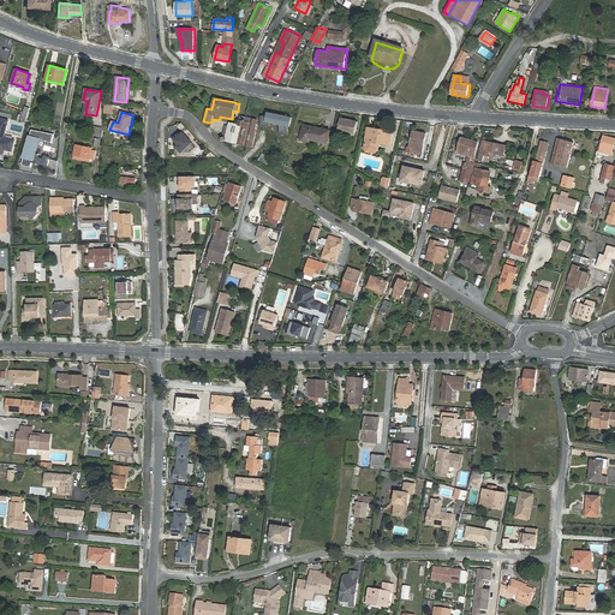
[(261,115),(262,126),(270,125),(270,121),(280,124),(280,135),(288,135),(288,126),(291,126),(292,117),(288,117),(288,114),(280,114),(269,112),(268,115),(261,115)]
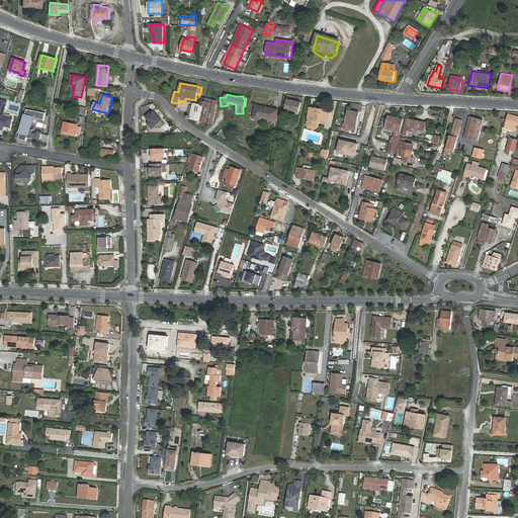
[(190,116),(188,116),(187,118),(212,124),(216,110),(214,110),(217,100),(202,97),(200,104),(193,103),(192,106),(190,116)]
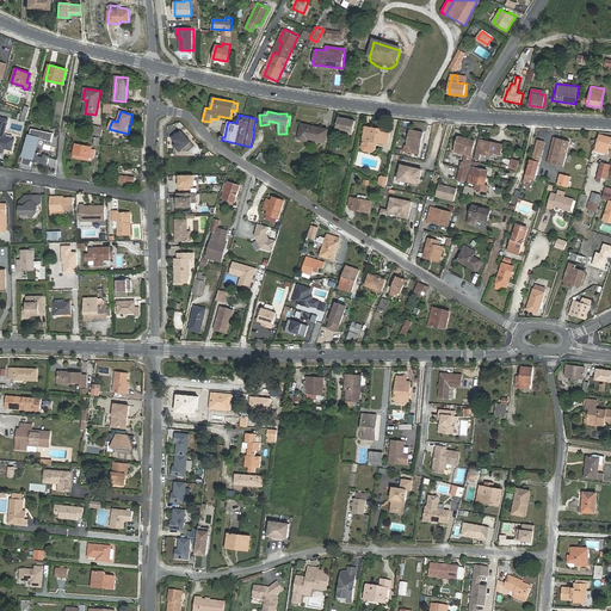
[(10,119),(0,117),(0,118),(0,152),(1,147),(4,148),(12,150),(16,139),(5,136),(10,119)]
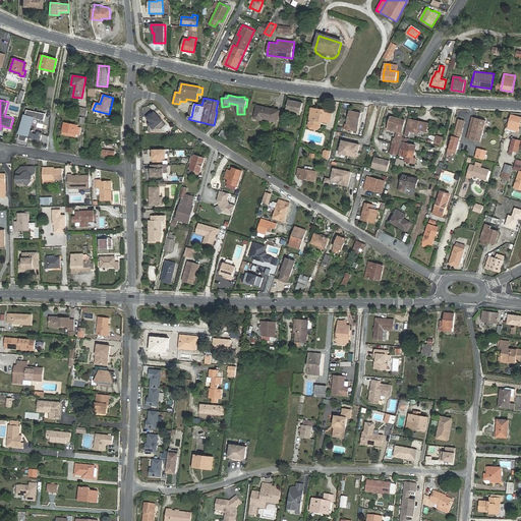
[(291,111),(300,113),(302,102),(289,100),(286,113),(291,114),(291,111)]
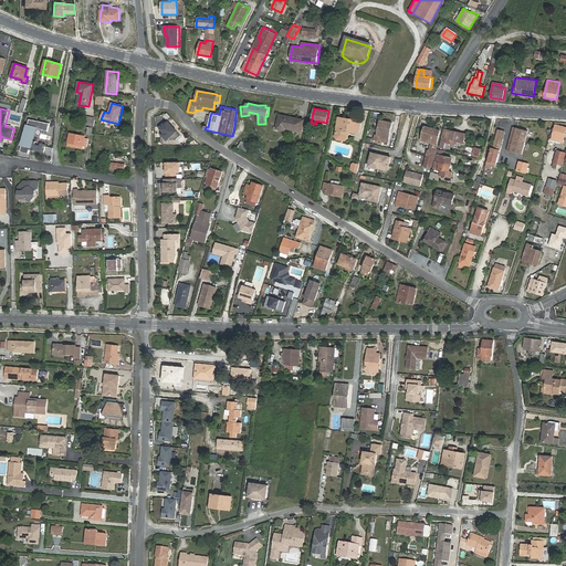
[(301,132),(303,121),(279,115),(276,129),(284,130),(284,128),(301,132)]
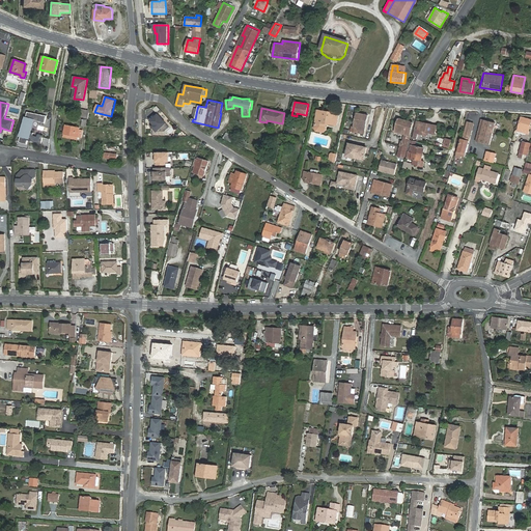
[(80,116),(88,118),(89,110),(81,109),(80,116)]
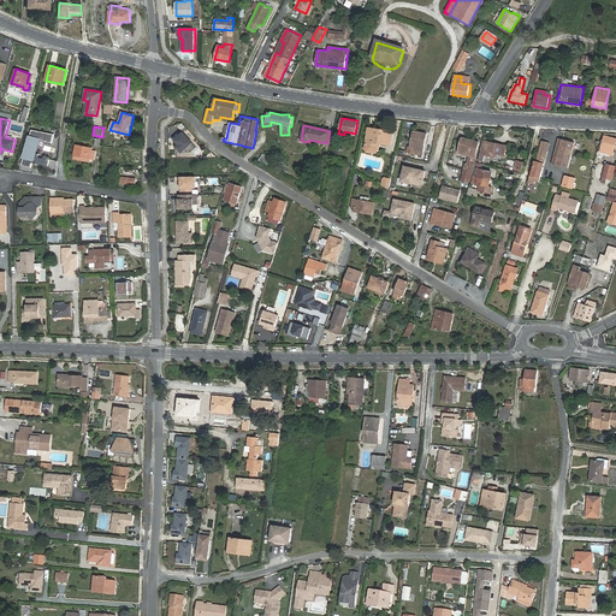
[(368,128),(366,147),(368,152),(374,153),(378,149),(379,142),(391,143),(392,130),(368,128)]
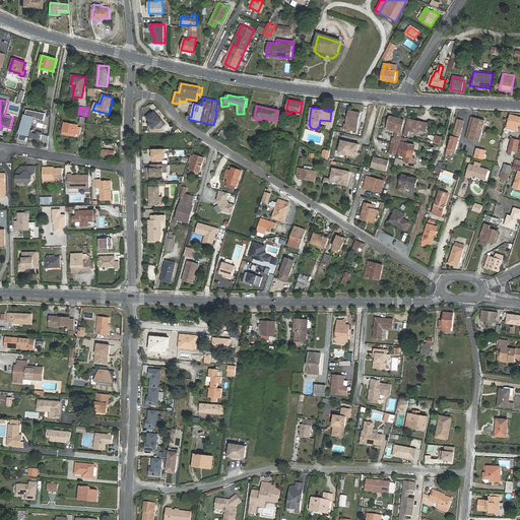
[(343,133),(350,134),(351,130),(352,128),(358,129),(362,113),(350,111),(347,124),(345,124),(343,133)]
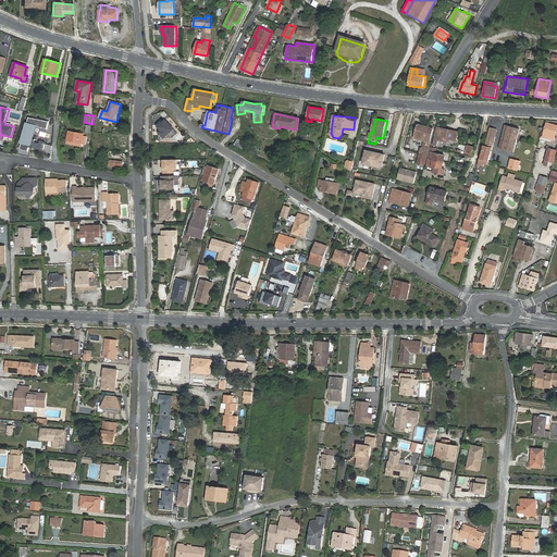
[(48,124),(28,121),(20,152),(27,155),(29,149),(29,147),(33,148),(32,150),(42,153),(46,145),(40,144),(38,146),(34,145),(35,143),(32,141),(35,128),(47,132),(48,124)]
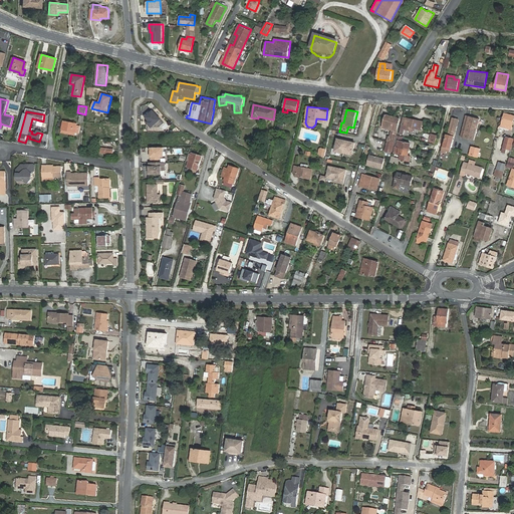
[(165,123),(153,111),(146,117),(150,121),(148,123),(152,127),(160,127),(165,123)]
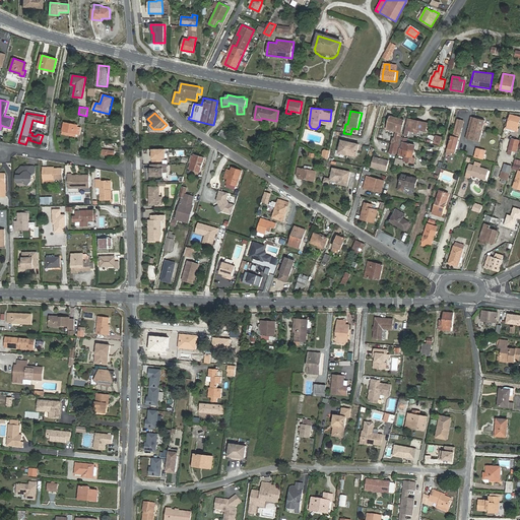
[(517,130),(519,120),(519,117),(511,114),(507,128),(517,130)]
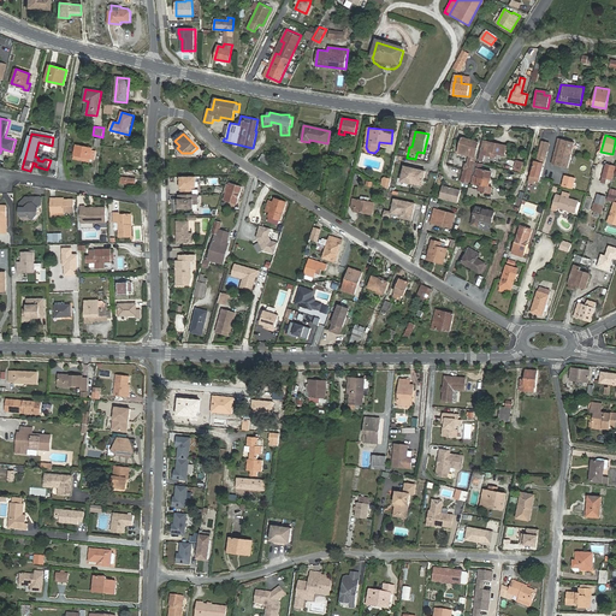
[(468,164),(465,175),(473,177),(478,158),(477,158),(480,141),(463,137),(460,153),(471,155),(469,164),(468,164)]
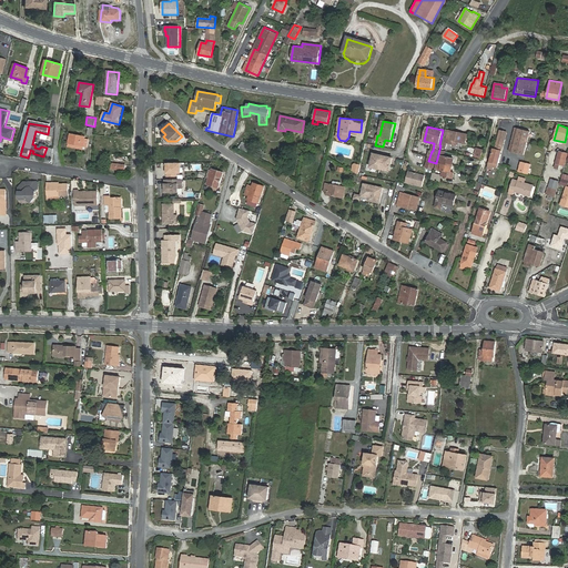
[(524,154),(530,131),(515,127),(509,151),(524,154)]
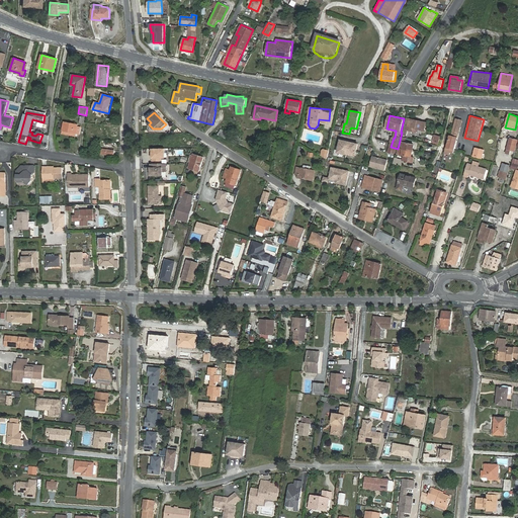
[(427,122),(421,120),(408,118),(404,135),(409,136),(410,131),(418,133),(419,128),(426,131),(427,122)]
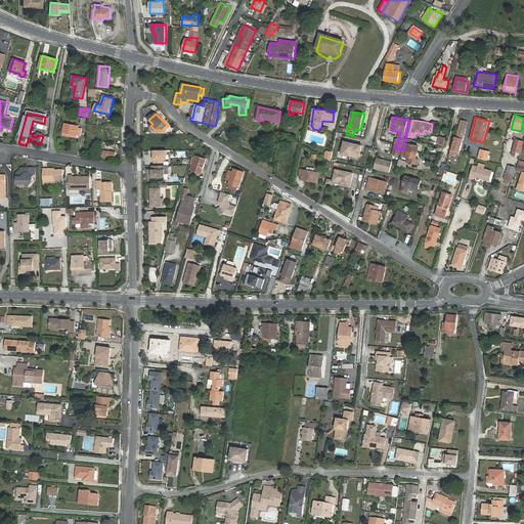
[(460,150),(467,122),(461,120),(456,137),(455,137),(452,148),(460,150)]
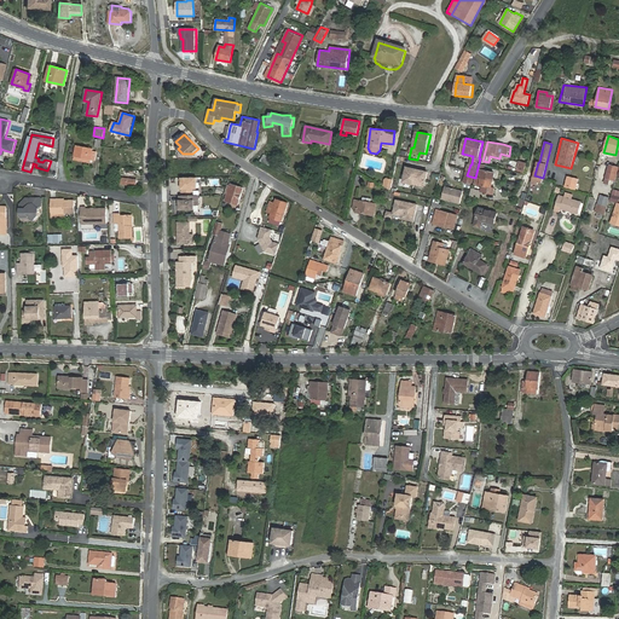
[(93,151),(93,149),(76,146),(74,160),(91,163),(92,160),(96,160),(97,152),(93,151)]
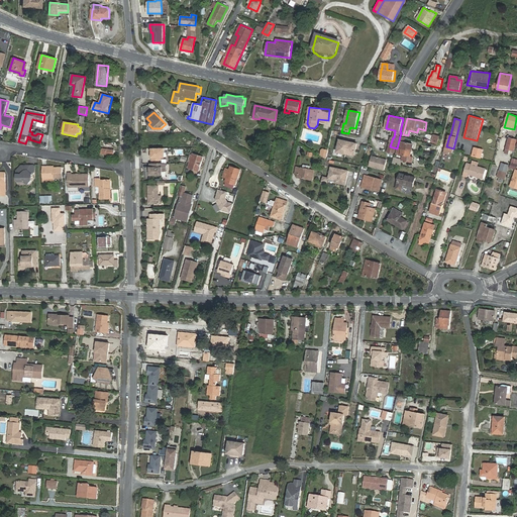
[(509,137),(506,148),(510,149),(513,150),(516,140),(509,137)]
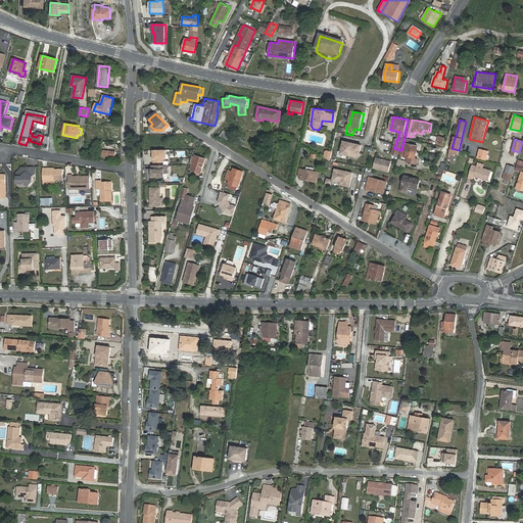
[(352,143),(343,141),(341,153),(349,155),(352,143)]
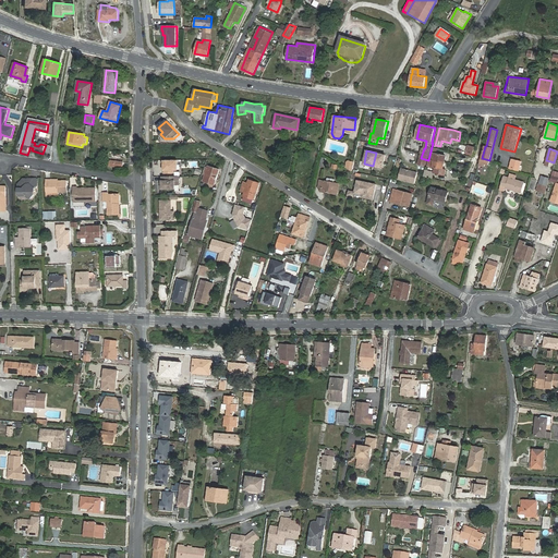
[(444,168),(447,155),(434,152),(431,165),(436,166),(435,172),(445,174),(447,169),(444,168)]
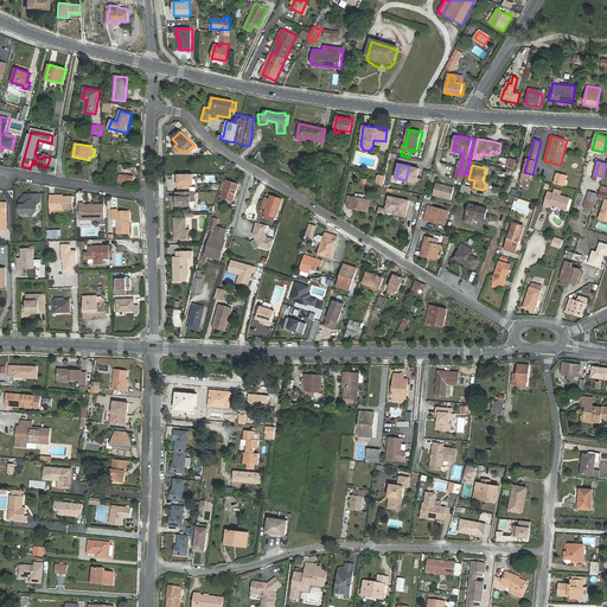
[(416,183),(419,168),(409,166),(406,180),(416,183)]
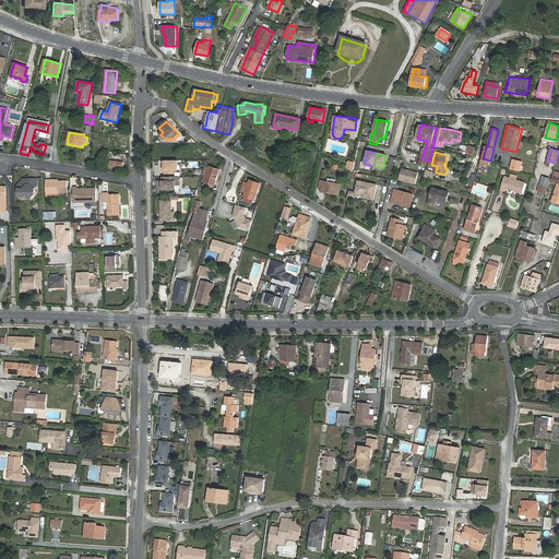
[(178,170),(178,161),(165,161),(165,174),(175,174),(175,170),(178,170)]
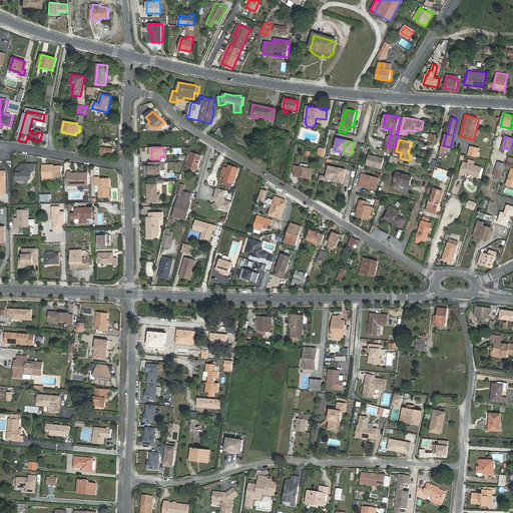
[(188,155),(187,159),(188,160),(187,166),(187,168),(189,168),(189,167),(197,169),(201,155),(191,152),(190,155),(188,155)]
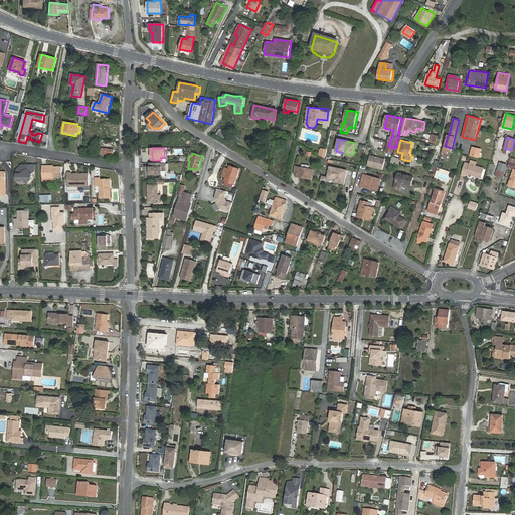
[(386,159),(371,155),(368,165),(383,169),(386,159)]
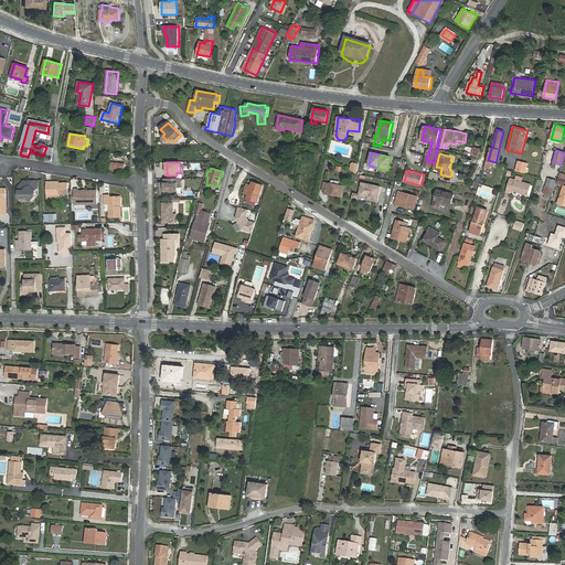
[(551,195),(556,180),(548,178),(543,193),(551,195)]
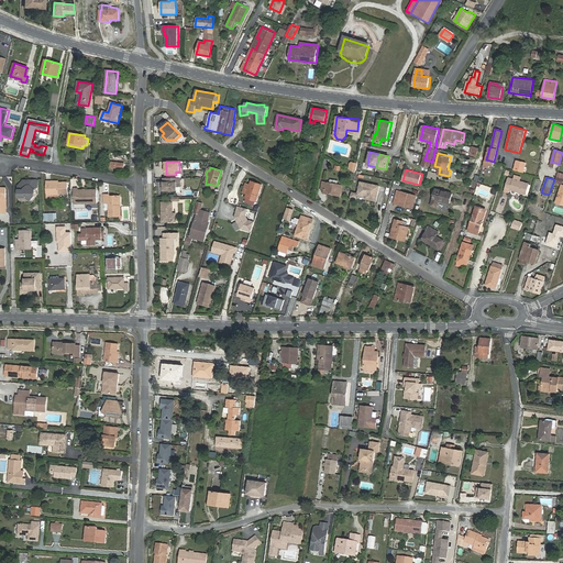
[(181,187),(181,178),(164,178),(164,191),(177,191),(177,188),(181,187)]
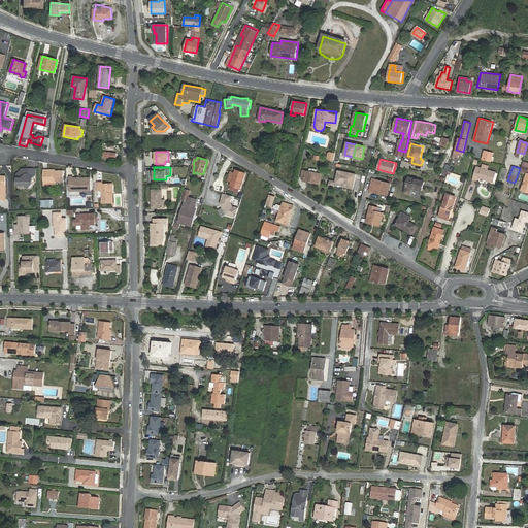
[(477,177),(493,183),(496,173),(487,170),(482,168),(476,167),(473,175),(477,177)]
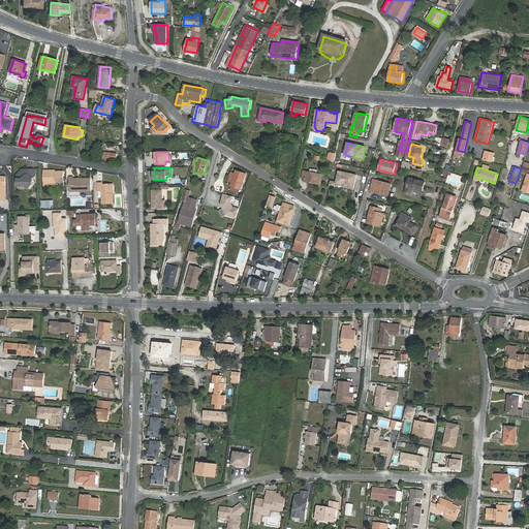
[(34,169),(23,169),(18,175),(18,184),(20,186),(26,186),(29,188),(32,185),(30,183),(36,176),(36,170),(34,169)]
